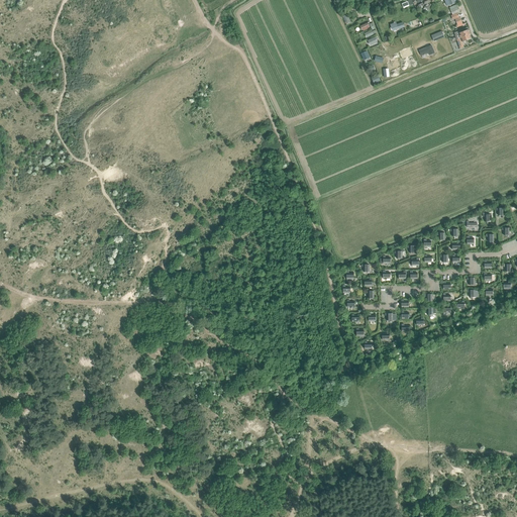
[(423,9),(425,12),(431,6),(429,3),(424,7),(425,7),(423,9)]
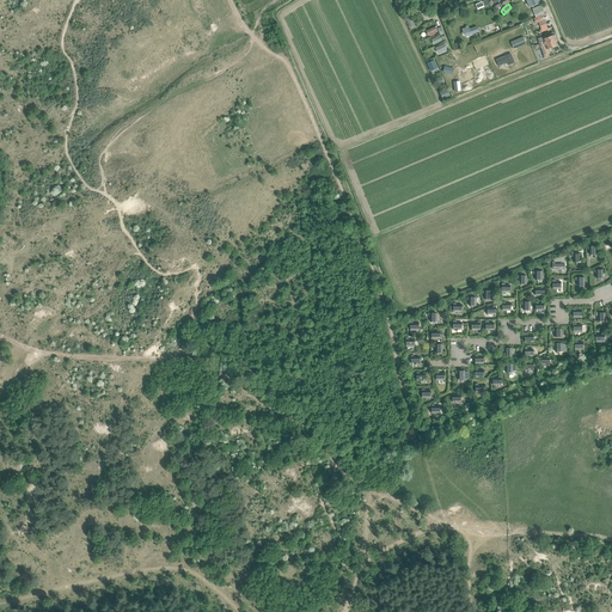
[(539,8),(533,11),(533,12),(536,16),(536,18),(540,16),(542,16),(545,14),(545,13),(543,7),(542,8),(539,8)]
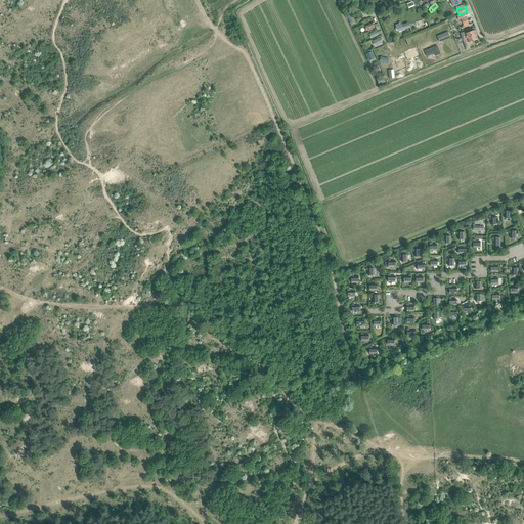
[(347,15),(351,25),(356,23),(352,13),(347,15)]
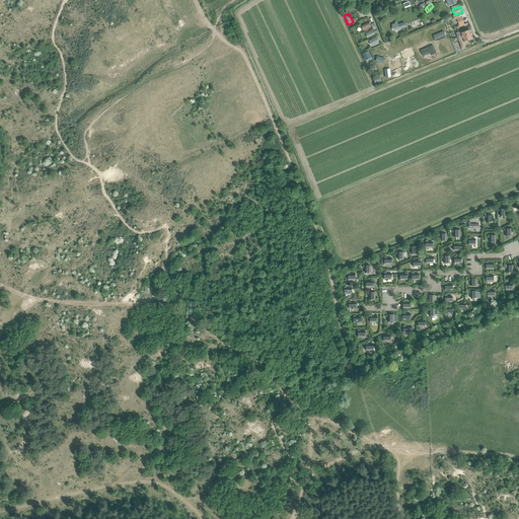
[(369,22),(363,25),(361,26),(363,30),(364,30),(364,31),(371,28),(370,27),(371,26),(369,22)]
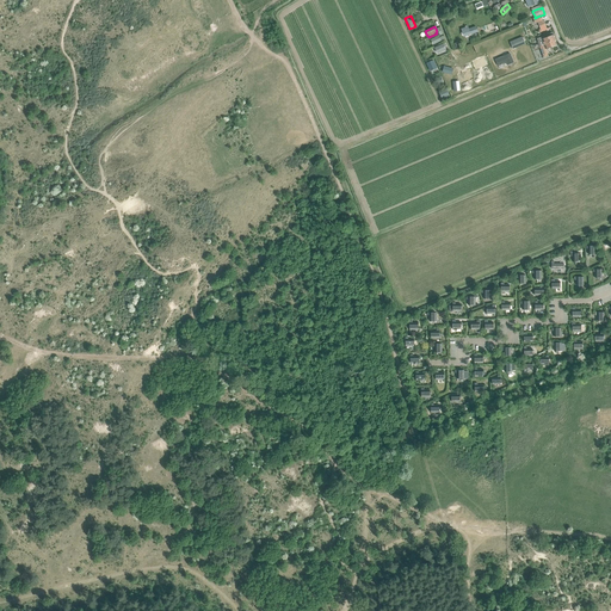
[(537,38),(543,57),(548,55),(545,49),(557,45),(553,32),(549,34),(550,36),(545,38),(544,36),(542,36),(542,37),(537,38)]
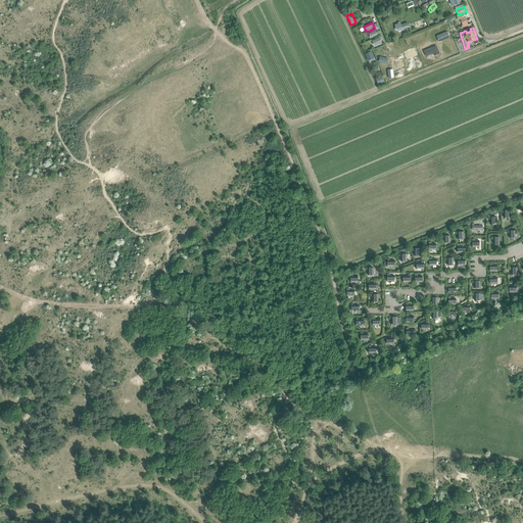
[(436,36),(438,42),(449,38),(446,32),(436,36)]
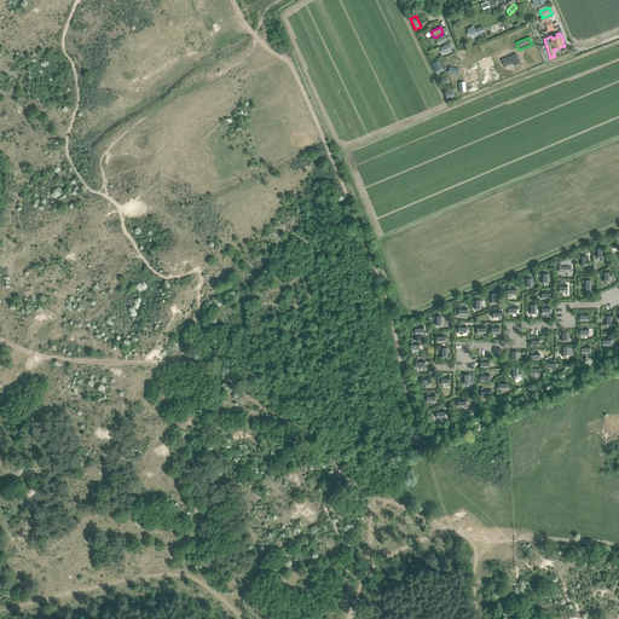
[(439,48),(443,55),(451,51),(450,47),(452,46),(451,44),(449,45),(449,44),(439,48)]
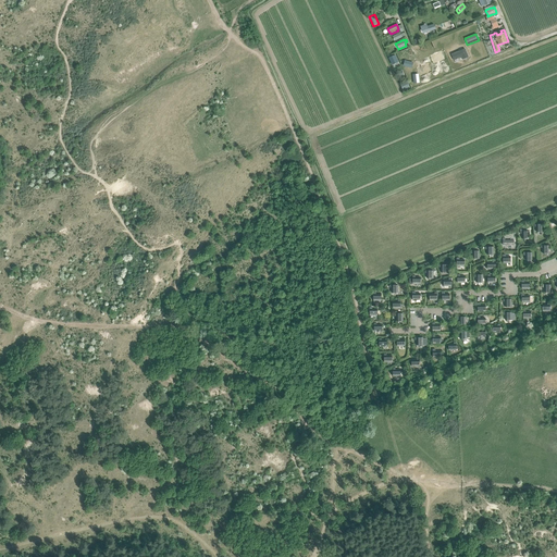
[(465,49),(452,54),(454,60),(461,58),(462,59),(468,57),(465,49)]
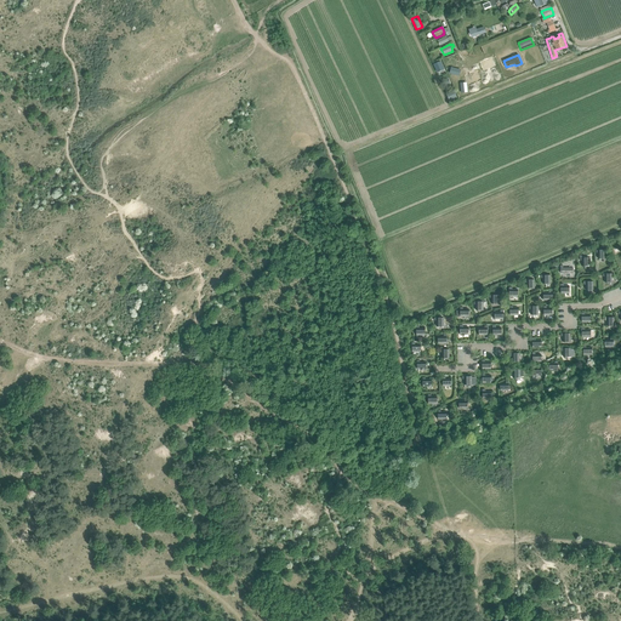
[(440,62),(433,64),(437,72),(444,69),(440,62)]
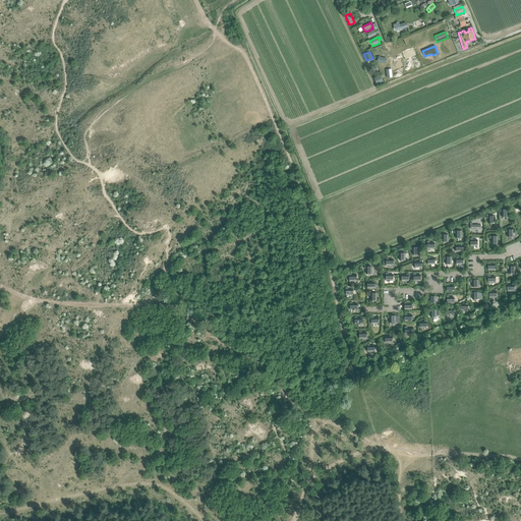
[(487,265),(487,271),(495,271),(495,264),(489,265),(489,263),(486,263),(486,265),(487,265)]
